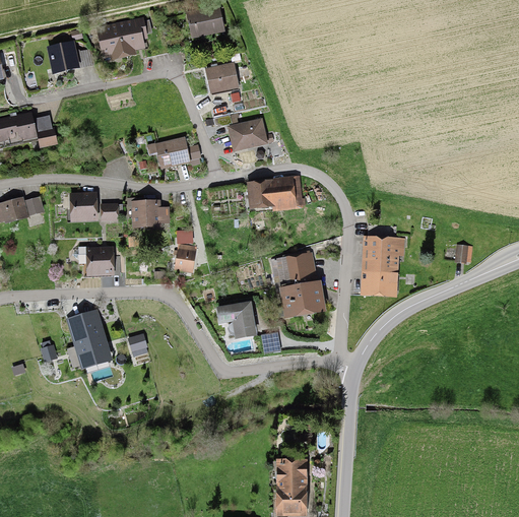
[(221,4),(187,12),(193,38),(228,29),(221,4)]
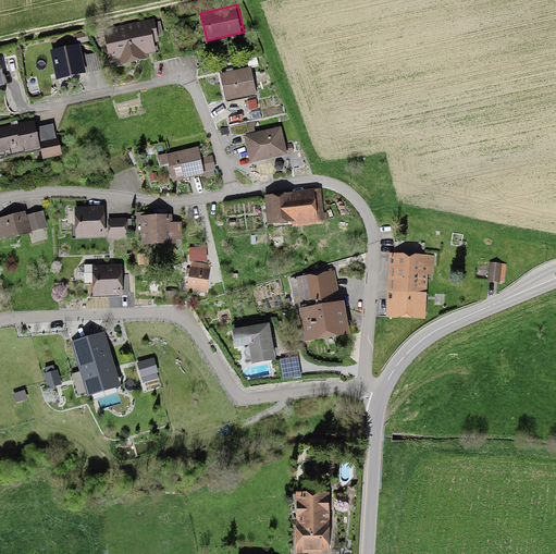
[(156,17),(106,29),(113,60),(152,51),(148,35),(159,32),(156,17)]
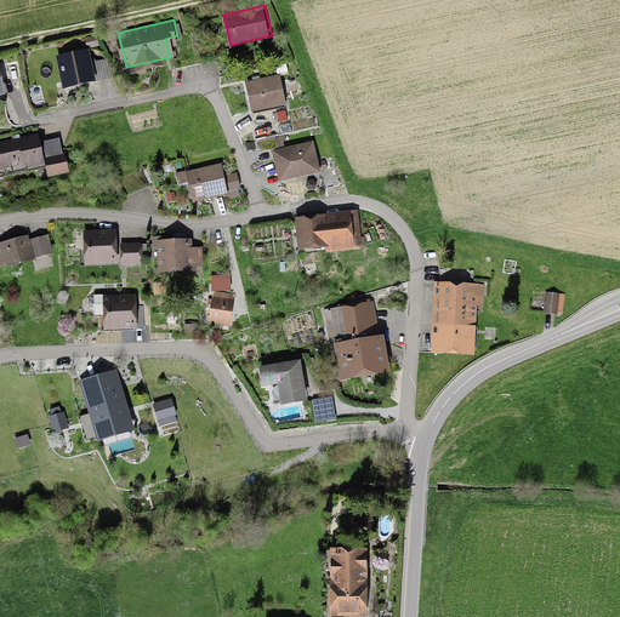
[(98,35),(86,36),(87,47),(101,46),(98,35)]
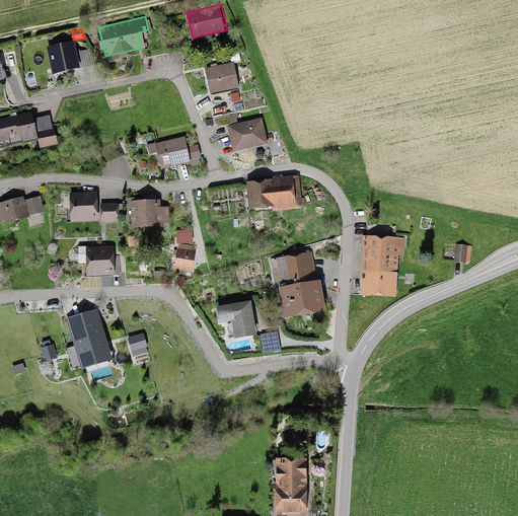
[(171,33),(158,37),(161,52),(175,49),(171,33)]
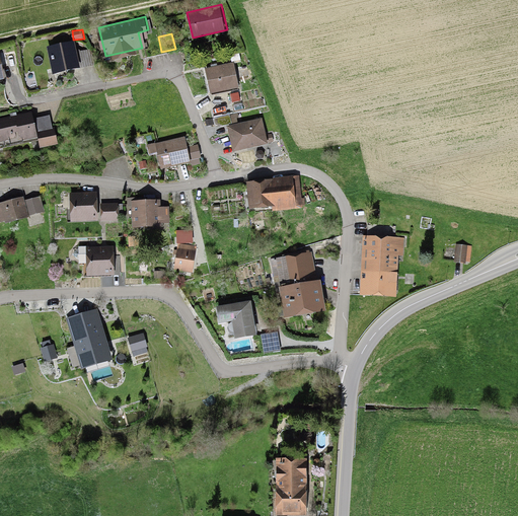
[(161,52),(158,37),(146,40),(148,49),(145,50),(146,56),(161,52)]
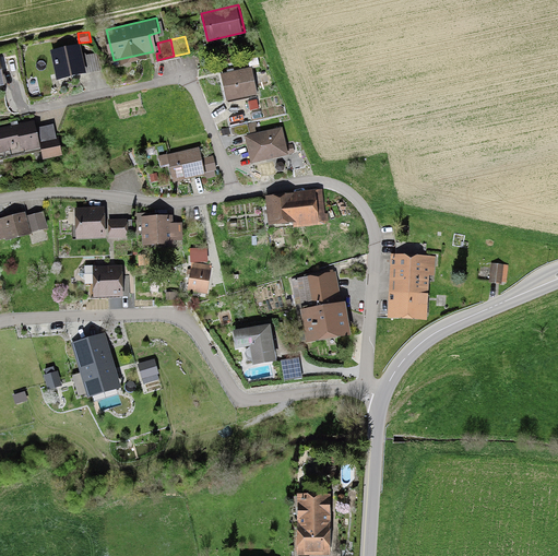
[(80,46),(54,51),(58,77),(85,71),(80,46)]
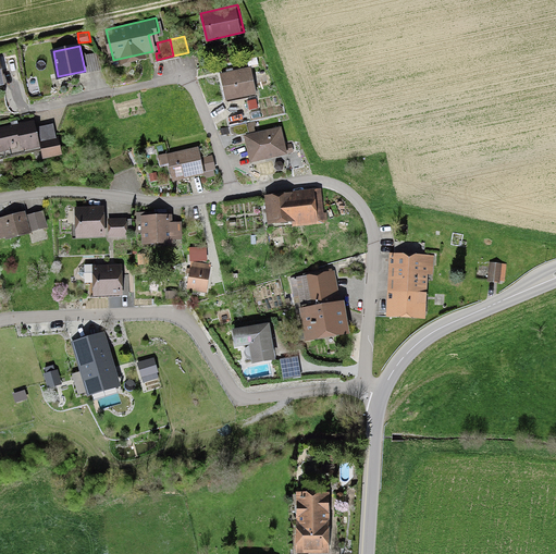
[(251,66),(221,73),(227,101),(258,95),(251,66)]
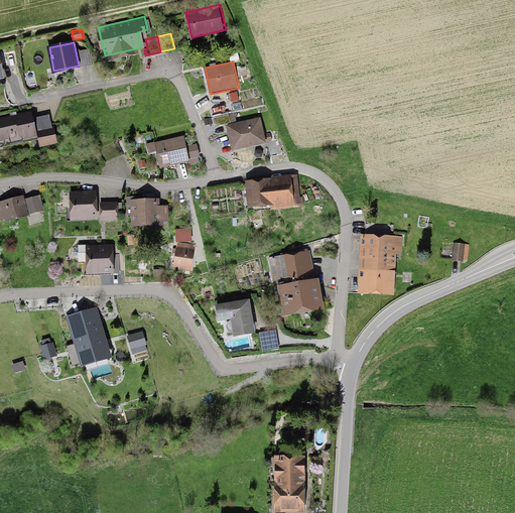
[(250,69),(242,70),(244,79),(252,77),(250,69)]
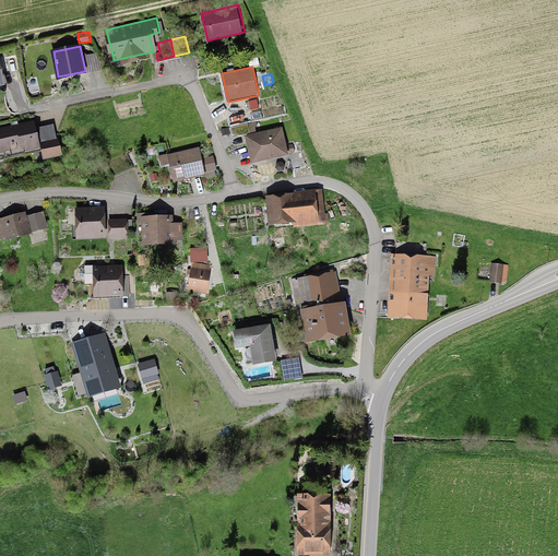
[(37,119),(0,127),(0,154),(43,145),(37,119)]
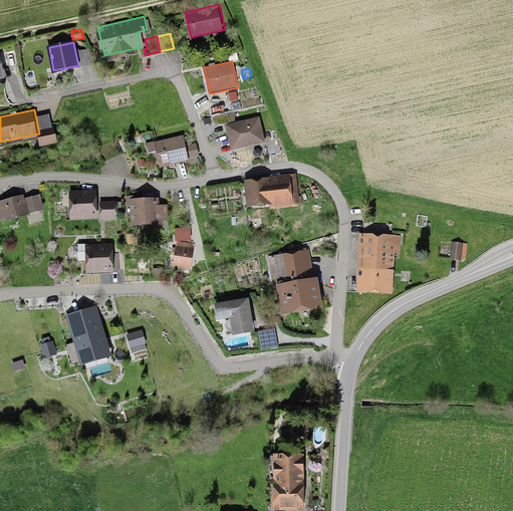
[(52,112),(36,115),(43,145),(59,142),(52,112)]
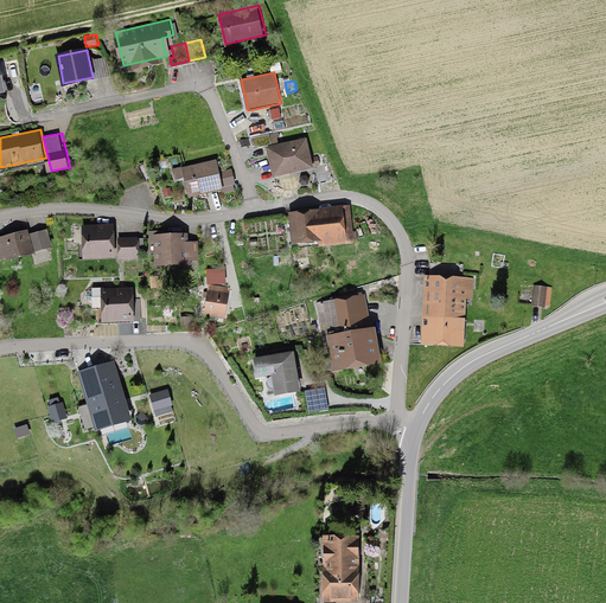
[(276,133),(250,138),(253,148),(279,143),(276,133)]
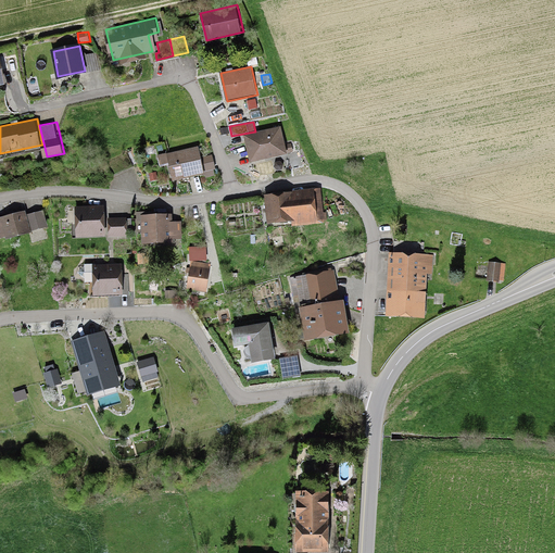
[(281,127),(244,136),(251,162),(287,153),(281,127)]
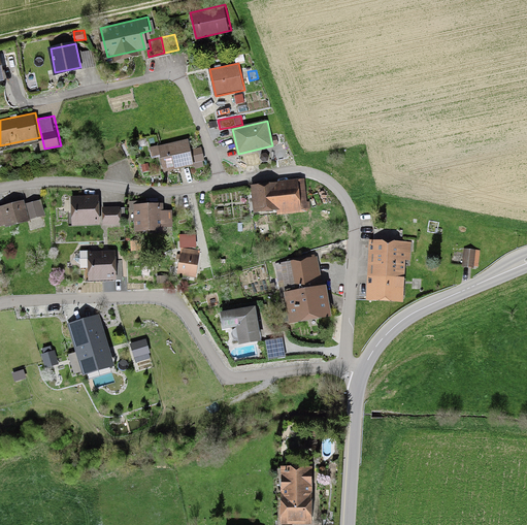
[(190,138),(160,144),(166,171),(195,165),(190,138)]
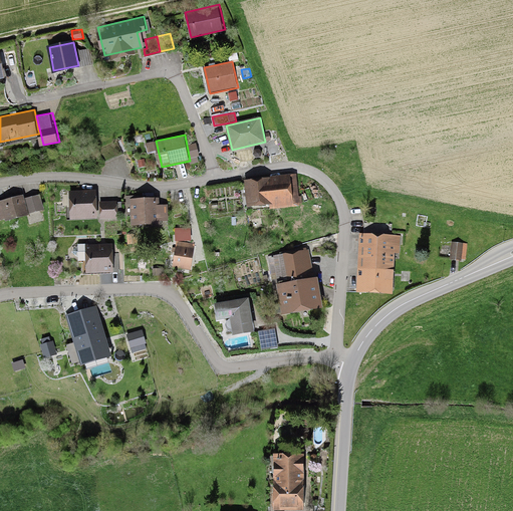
[(197,143),(188,145),(191,158),(200,156),(197,143)]
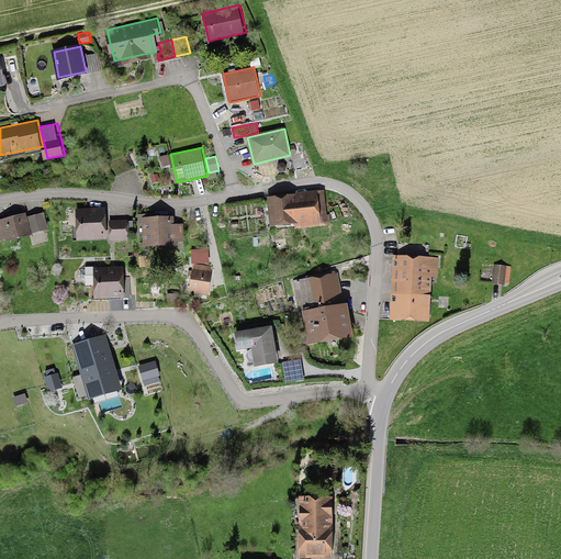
[(290,192),(266,196),(269,225),(294,223),(294,226),(327,223),(327,221),(331,220),(329,212),(326,212),(324,188),(290,191),(290,192)]
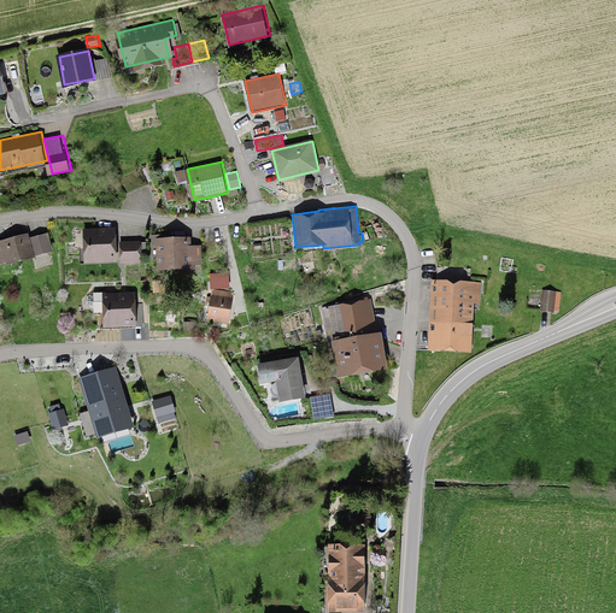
[(111,228),(82,229),(83,257),(112,255),(111,228)]
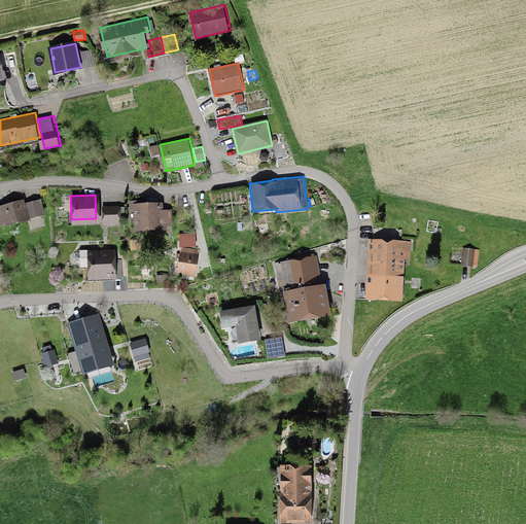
[(25,199),(0,206),(0,229),(31,219),(25,199)]
